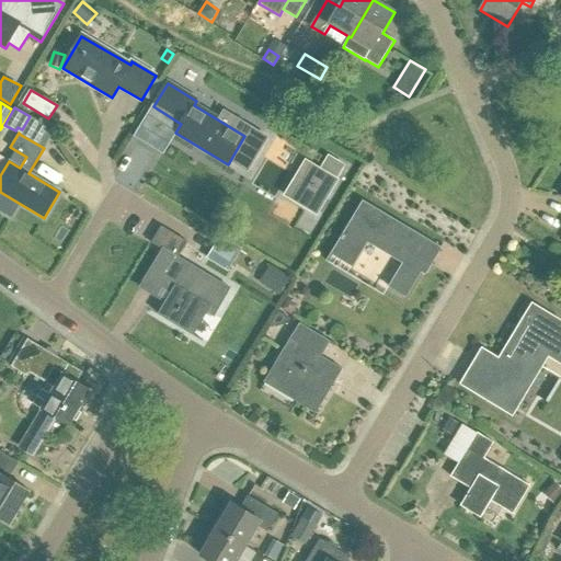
[(286,198),(323,215),(347,161),(329,153),(323,165),(304,157),(286,198)]
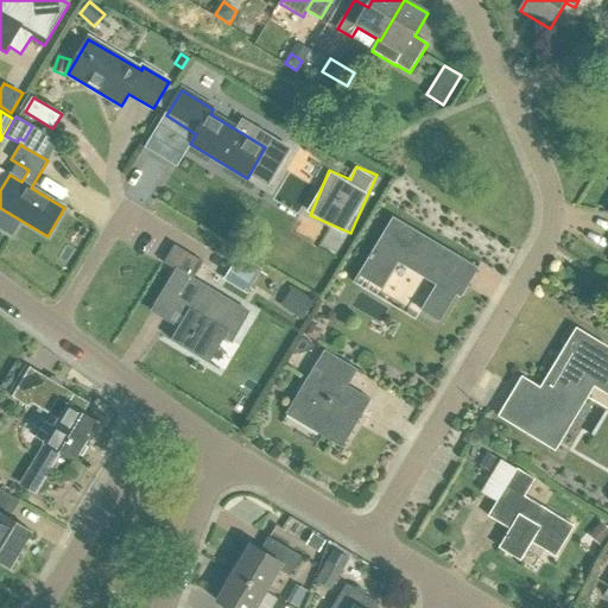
[(394,219),(360,274),(382,289),(400,259),(438,283),(422,310),(441,322),(462,285),(467,289),(479,270),(394,219)]
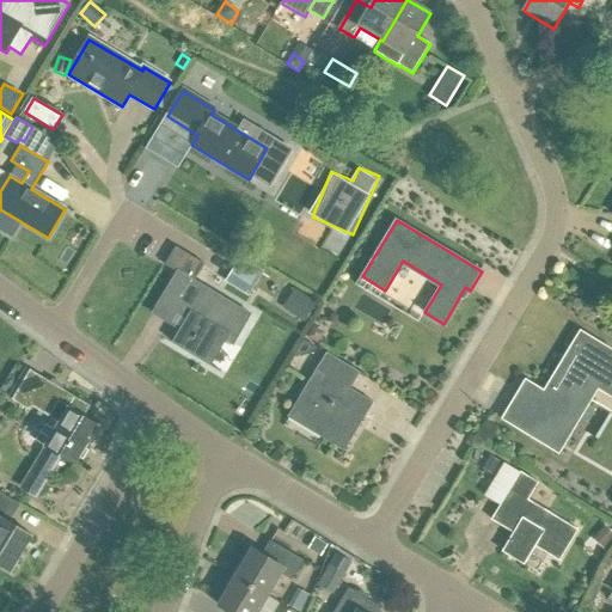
[(251,316),(199,283),(189,279),(199,262),(188,256),(153,313),(169,323),(179,305),(191,312),(181,330),(172,343),(212,366),(226,341),(233,346),(251,316)]
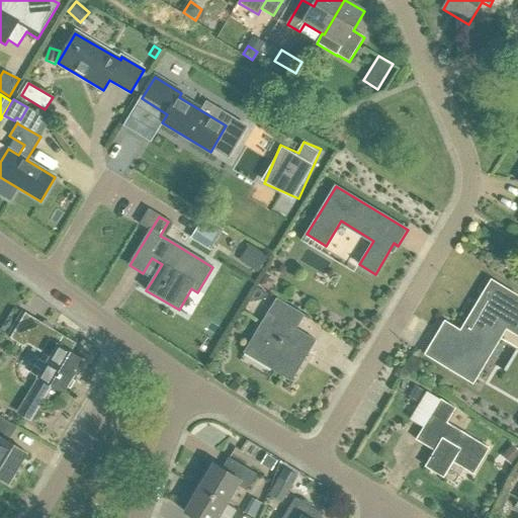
[(193,238),(213,249),(225,228),(203,218),(193,238)]
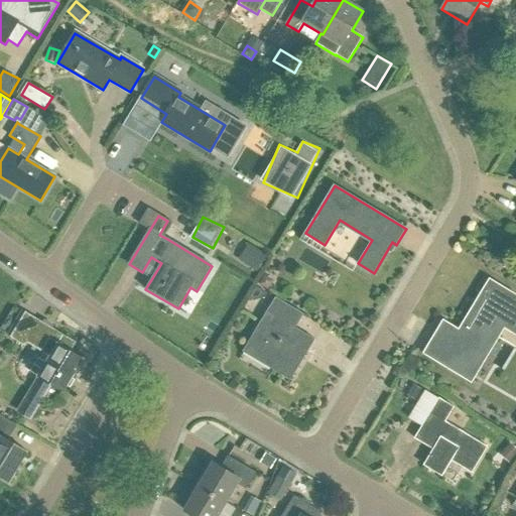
[(249,243),(239,258),(258,270),(268,254),(249,243)]
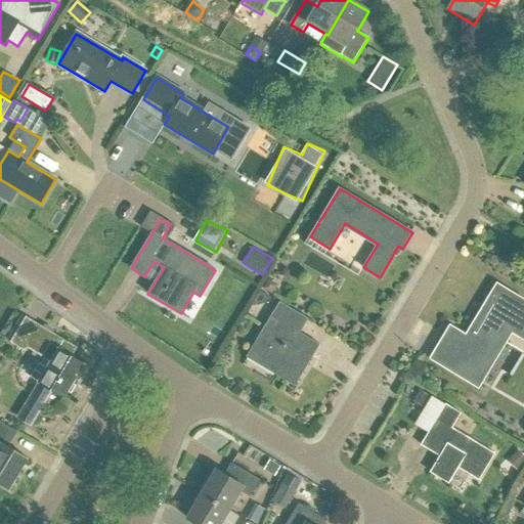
[(447,333),(431,359),(475,386),(516,318),(523,322),(523,300),(497,284),(478,316),(483,319),(468,345),(447,333)]
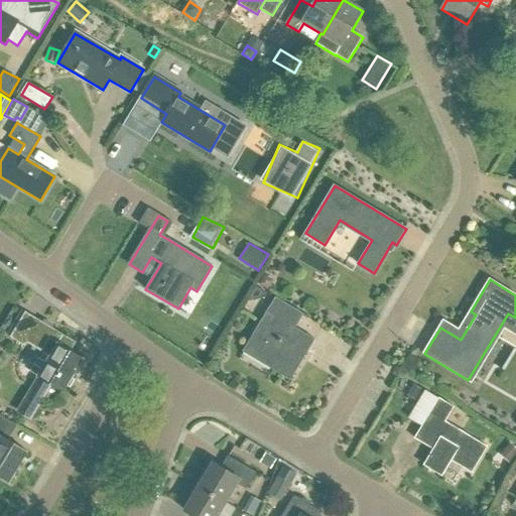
[(256,286),(249,297),(254,300),(264,297),(267,292),(256,286)]
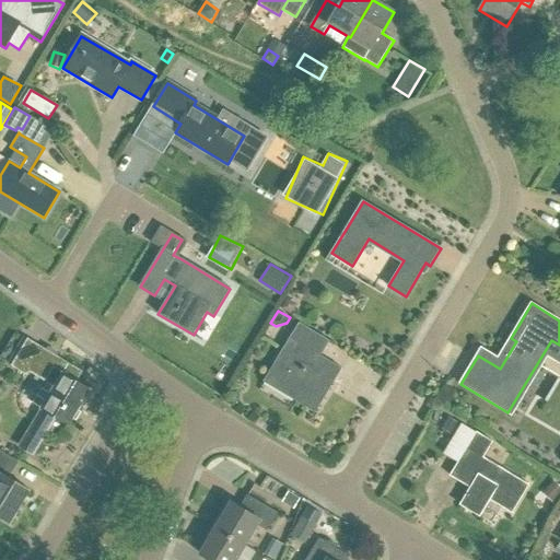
[(316,412),(342,368),(322,354),(330,340),(301,322),(265,381),(316,412)]
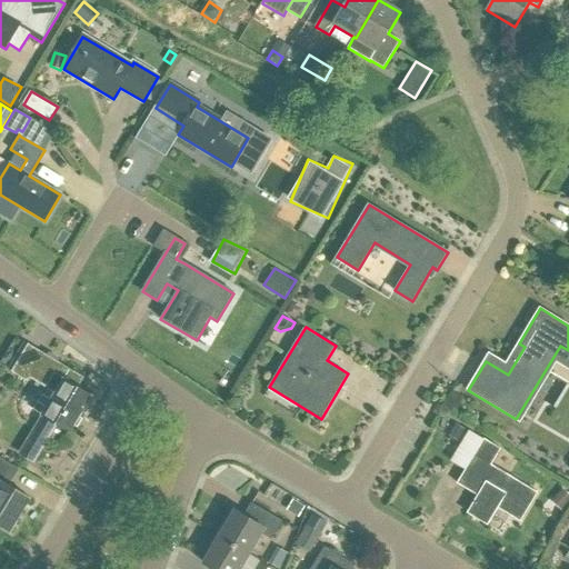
[(17,375),(19,370),(50,388),(37,408),(46,413),(45,416),(71,431),(93,395),(77,385),(81,377),(18,339),(2,366),(17,375)]
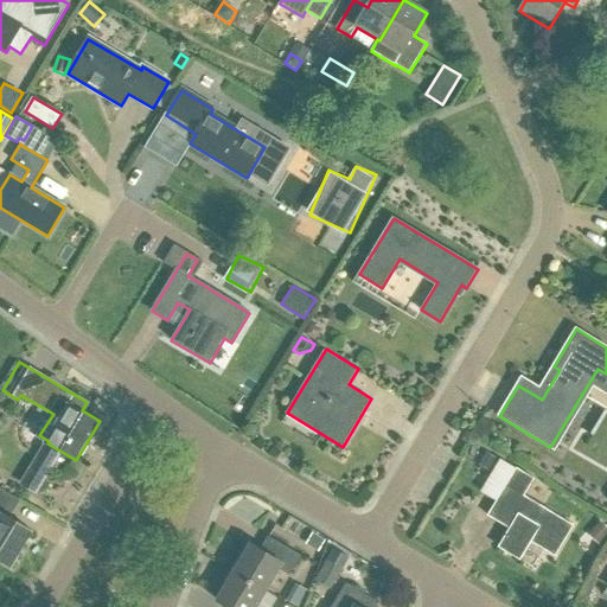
[(606,391),(596,385),(590,396),(606,406),(606,391)]
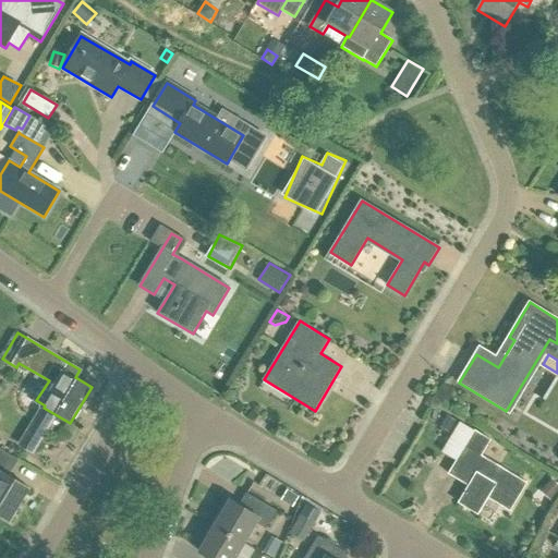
[(449,433),(457,422),(447,416),(440,427),(449,433)]
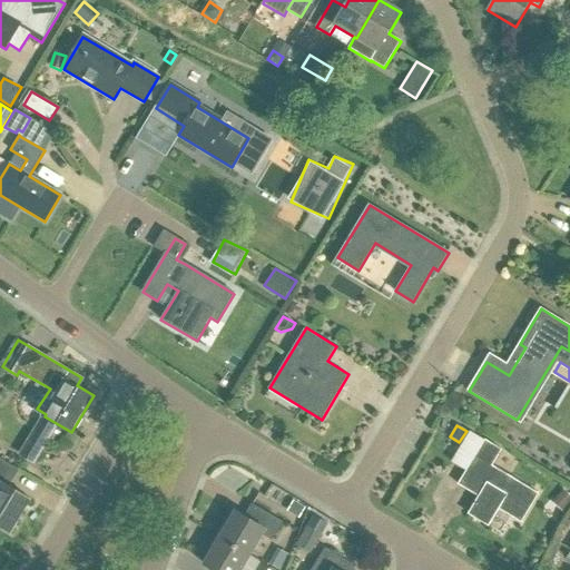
[(521,522),(539,493),(492,467),(502,450),(485,440),(477,457),(475,455),(458,484),(479,497),(469,513),(490,526),(500,509),(521,522)]
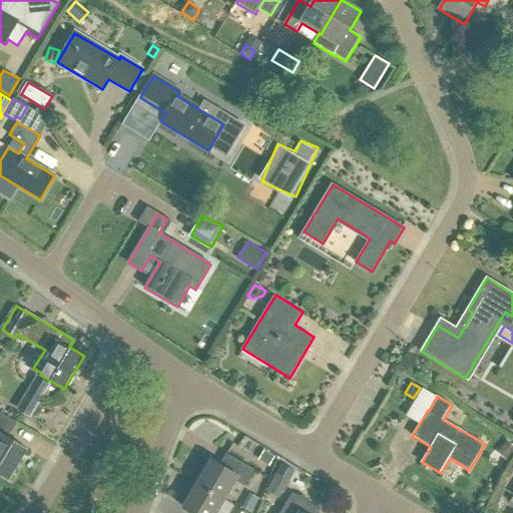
[(0,475),(8,481),(27,449),(9,438),(17,424),(0,413),(0,475)]
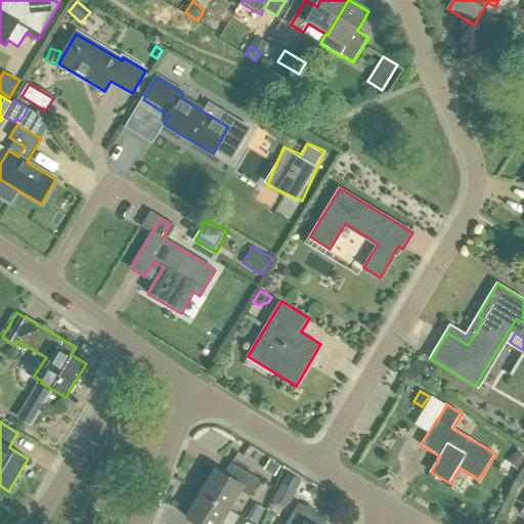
[(274,476),(280,466),(271,460),(265,470),(274,476)]
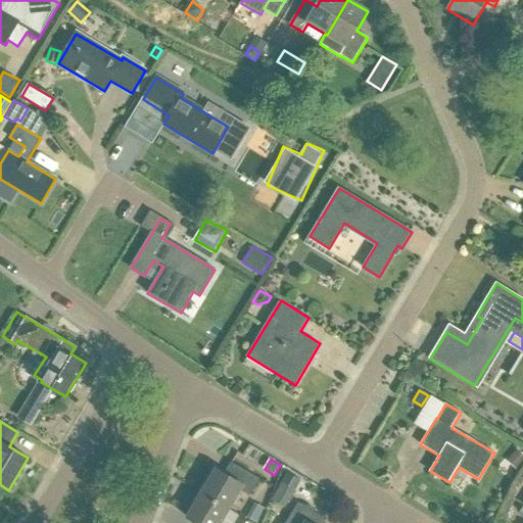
[(249,495),(258,479),(232,463),(225,475),(216,469),(201,492),(230,509),(241,490),(249,495)]
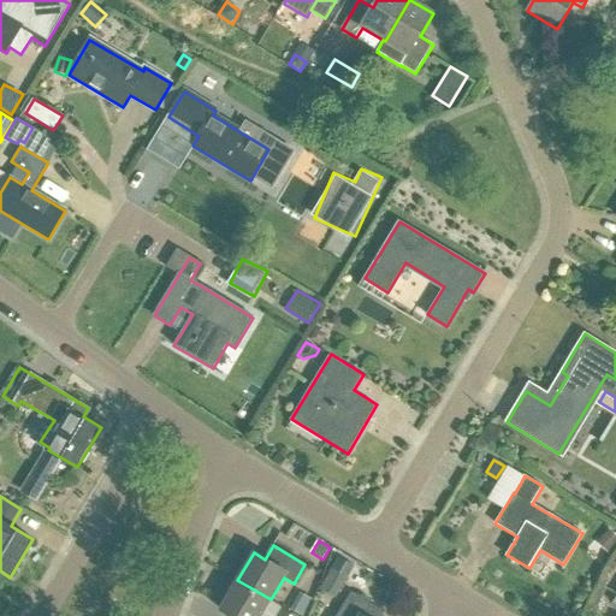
[(615,563),(603,586),(615,593),(615,598),(614,603),(615,604),(615,563)]
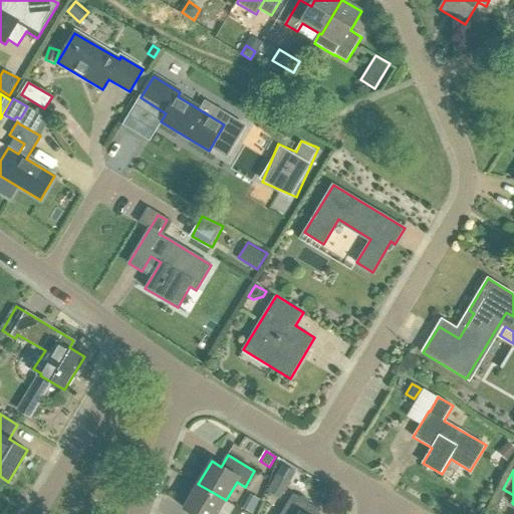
[(279,499),(289,482),(277,475),(267,492),(279,499)]
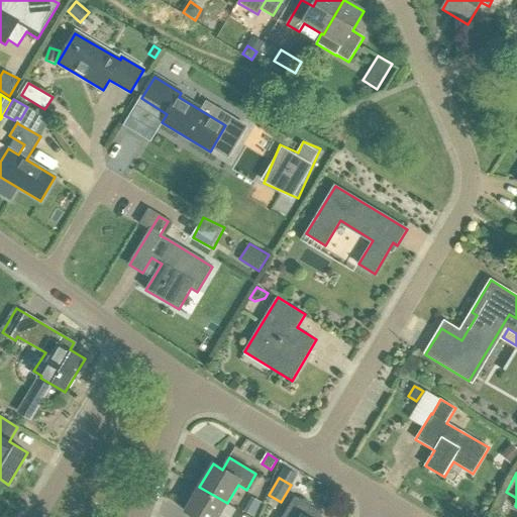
[(218,516),(227,503),(199,487),(184,511),(194,516),(218,516)]
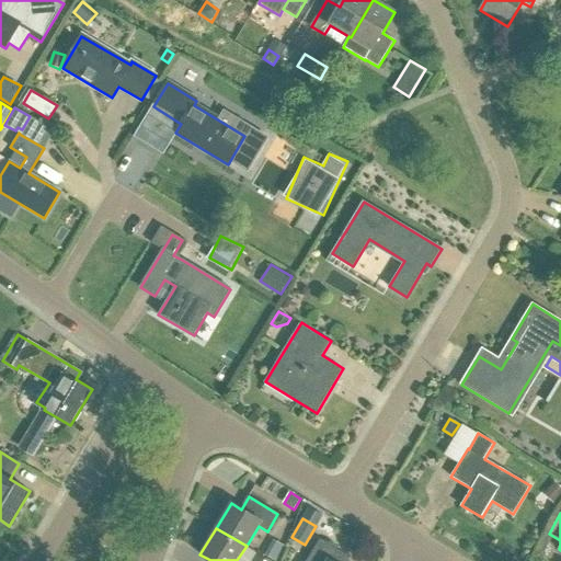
[(344,560),(347,556),(320,539),(307,560),(344,560)]
